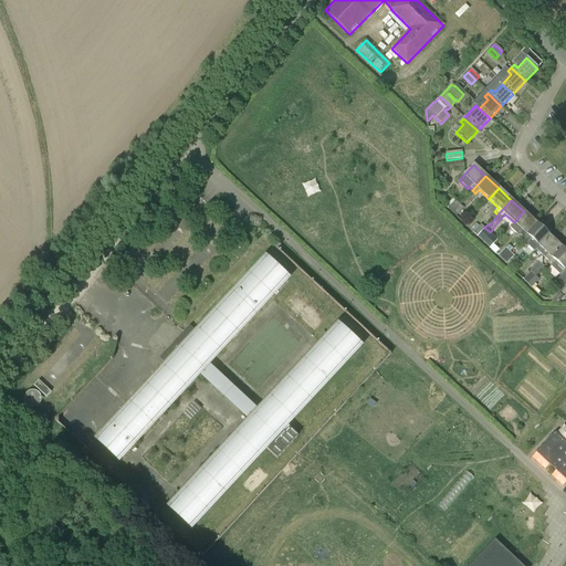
[(454,201),(448,209),(457,217),(463,209),(454,201)]
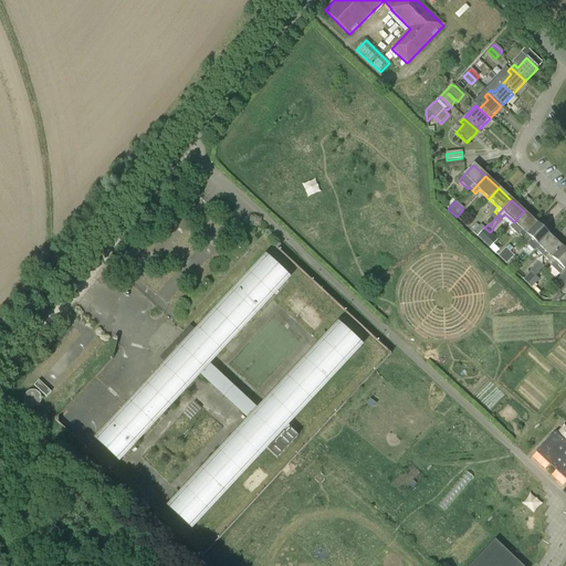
[(523,238),(536,223),(524,211),(514,222),(510,227),(519,236),(520,234),(523,238)]
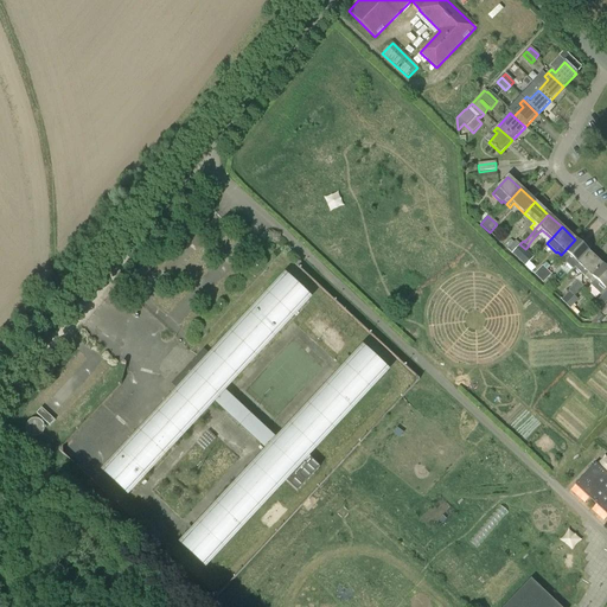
[(504,246),(511,253),(519,244),(523,241),(519,237),(516,241),(516,240),(513,243),(510,240),(504,246)]
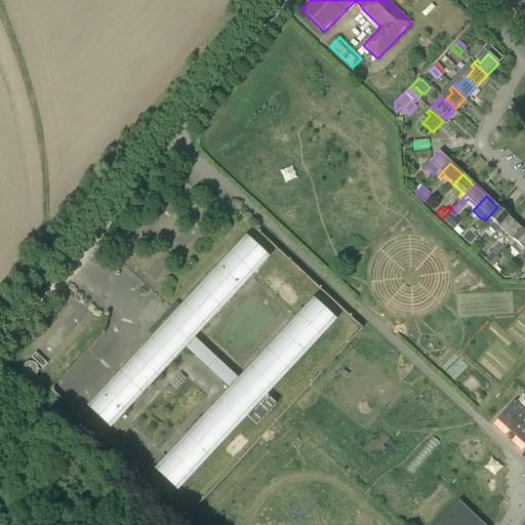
[(499,228),(509,218),(497,207),(485,220),(489,224),(492,220),(493,221),(488,227),(495,233),(500,228),(499,228)]
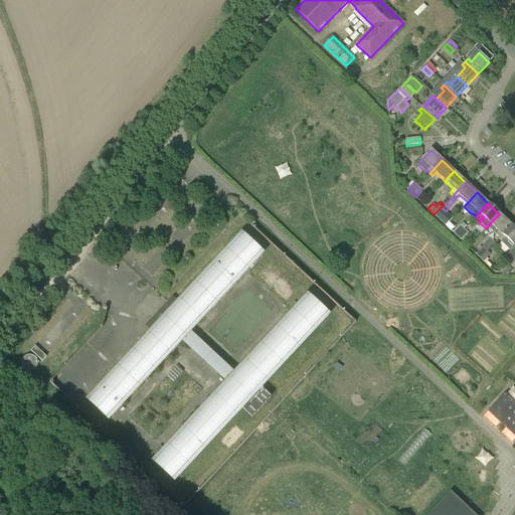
[(441,207),(434,214),(446,225),(453,218),(446,211),(441,207)]
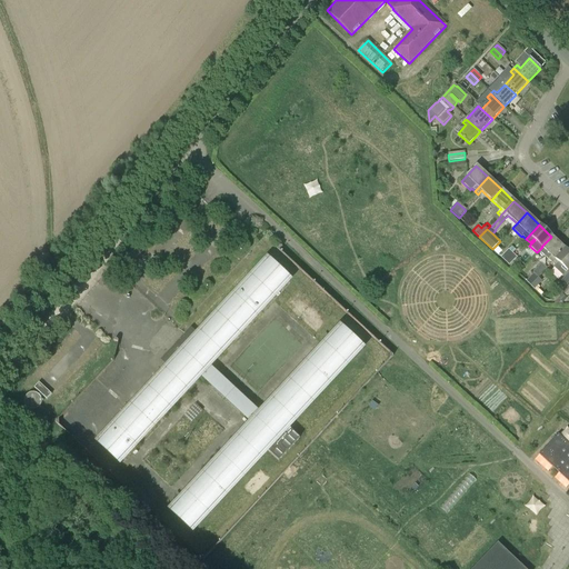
[(541,247),(542,247),(551,257),(555,259),(565,248),(551,237),(541,247)]
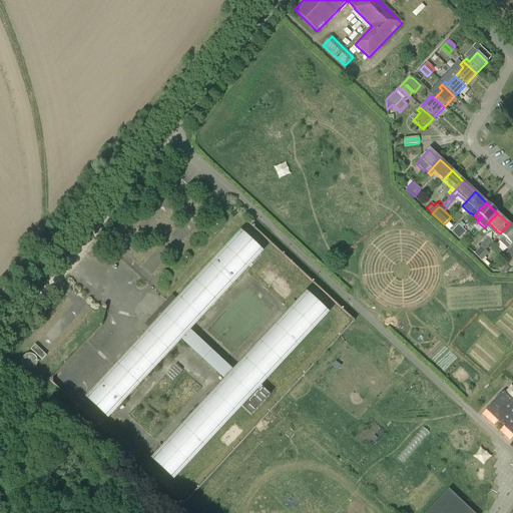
[(512,227),(509,223),(500,233),(511,244),(512,241),(512,227)]
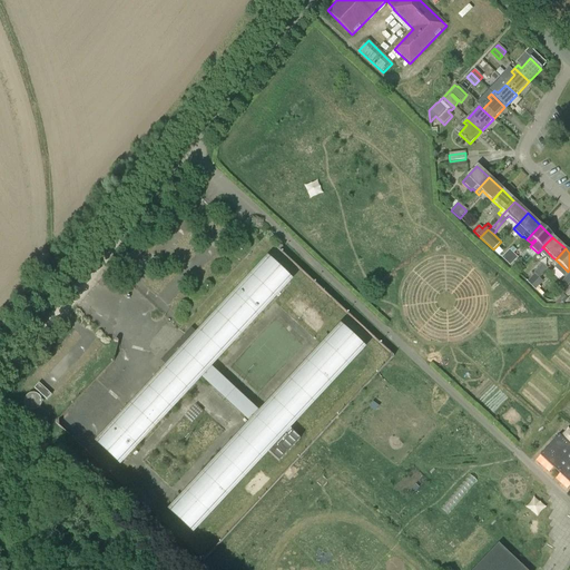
[(501,258),(504,263),(512,254),(509,251),(501,258)]
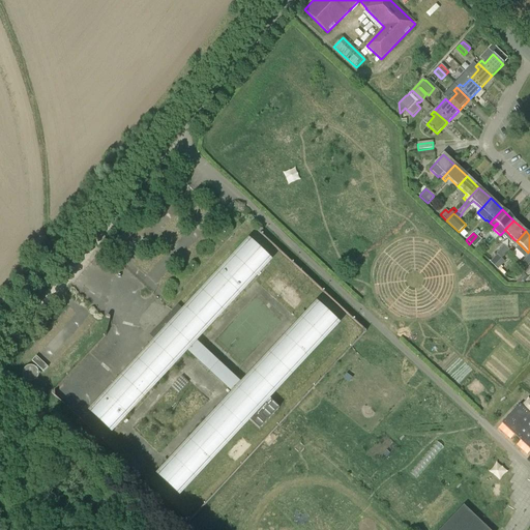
[(481,240),(476,236),(469,244),(474,248),(481,240)]
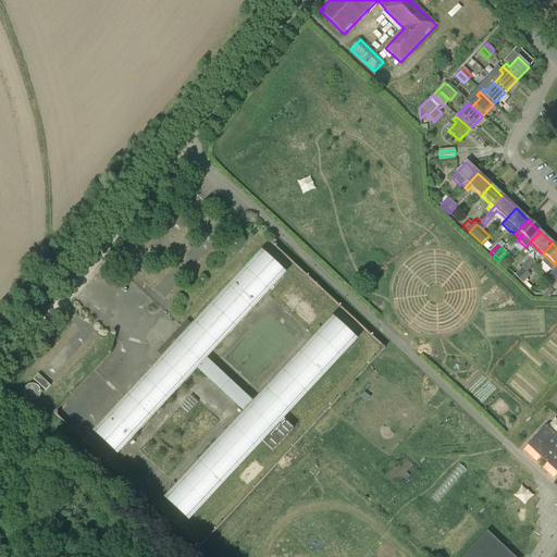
[(201,360),(282,274),(261,255),(188,334),(182,327),(163,347),(170,354),(96,433),(116,452),(196,366),(248,412),(168,498),(188,518),(260,441),(272,452),(293,429),(281,418),(353,341),(332,322),(252,408),(201,360)]
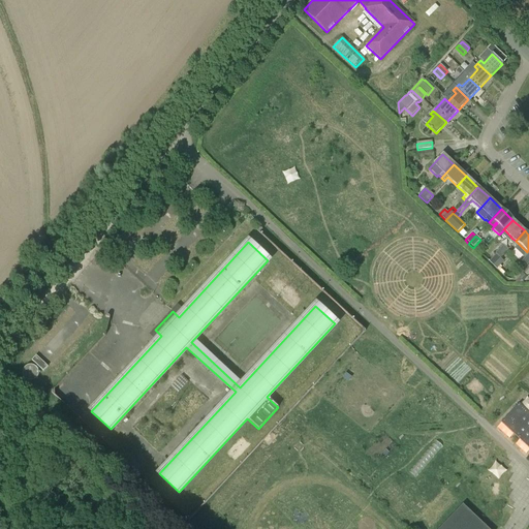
[(489,262),(492,266),(499,257),(496,254),(489,262)]
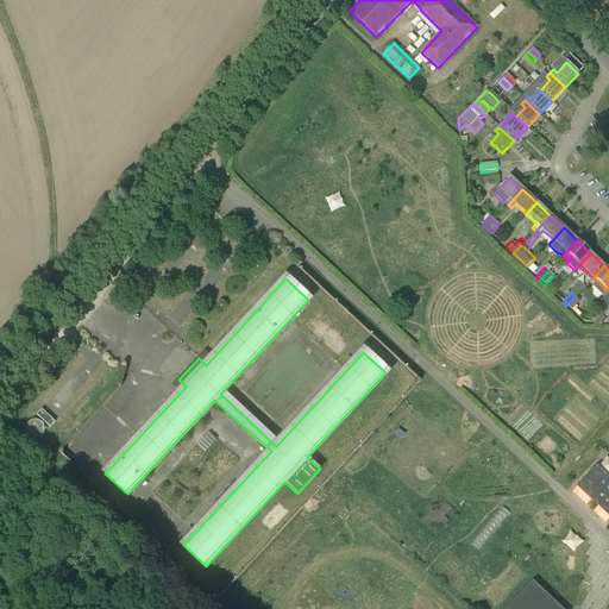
[(581,302),(575,296),(566,306),(572,311),(581,302)]
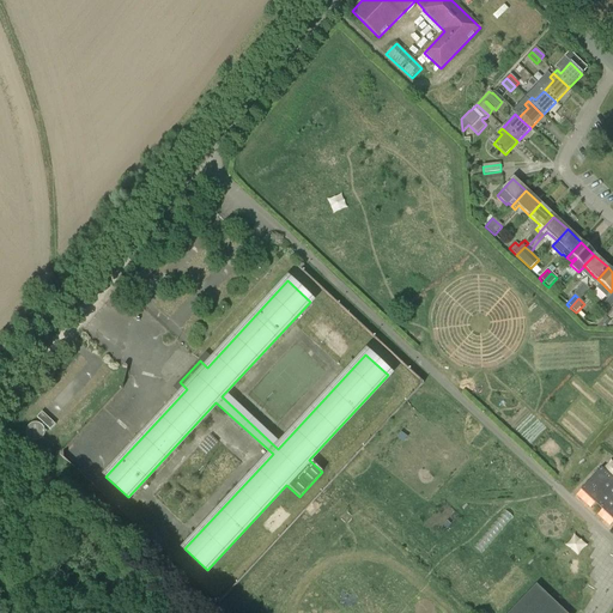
[(526,376),(515,388),(526,398),(536,386),(526,376)]
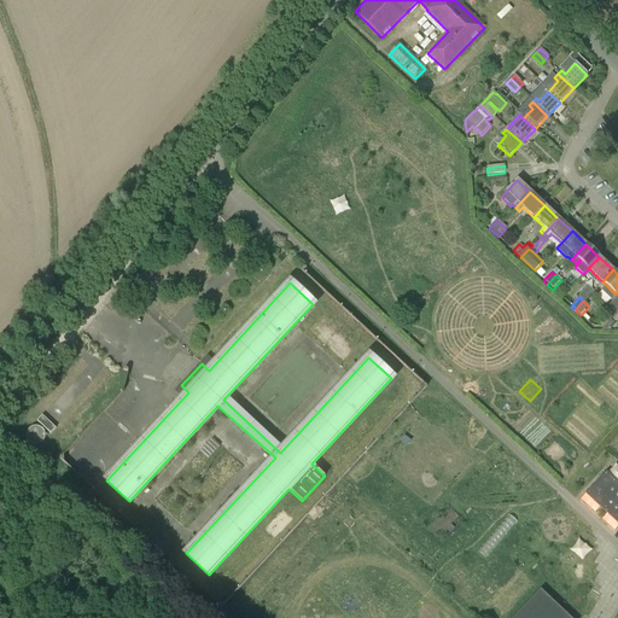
[(51,435),(56,429),(42,417),(38,423),(51,435)]
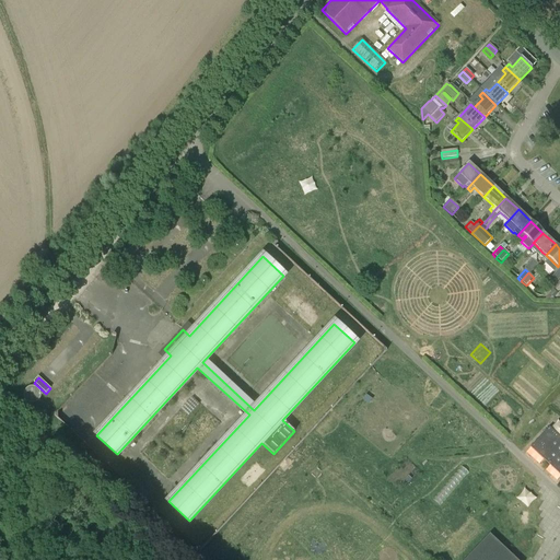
[(27,403),(28,404),(30,404),(31,404),(32,404),(33,404),(34,404),(35,404),(36,404),(37,403),(38,401),(39,400),(39,399),(41,399),(41,398),(41,397),(41,396),(41,395),(41,394),(39,393),(39,392),(39,391),(38,391),(38,389),(37,389),(36,388),(35,388),(34,387),(33,387),(32,387),(31,387),(30,388),(28,388),(27,388),(27,389),(26,389),(26,391),(25,392),(24,393),(24,394),(24,395),(24,396),(24,397),(24,398),(24,399),(25,400),(26,401),(27,403)]
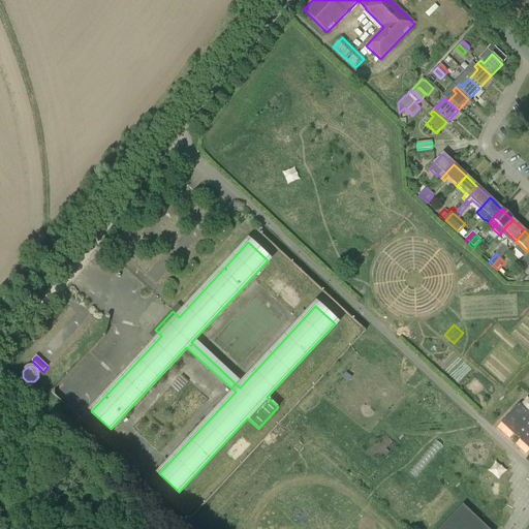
[(528,448),(528,413),(519,404),(501,423),(528,448)]
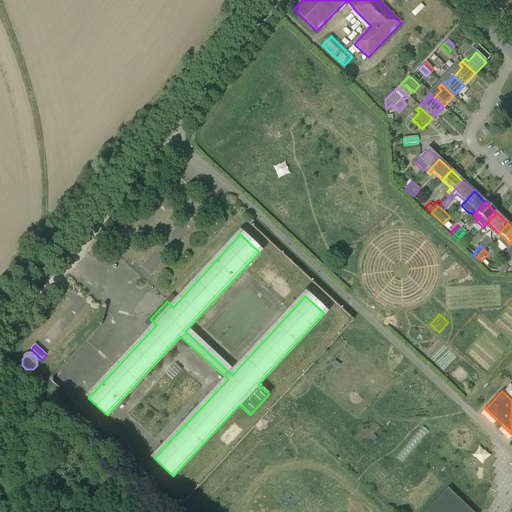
[(401,461),(428,432),(422,427),(395,455),(401,461)]
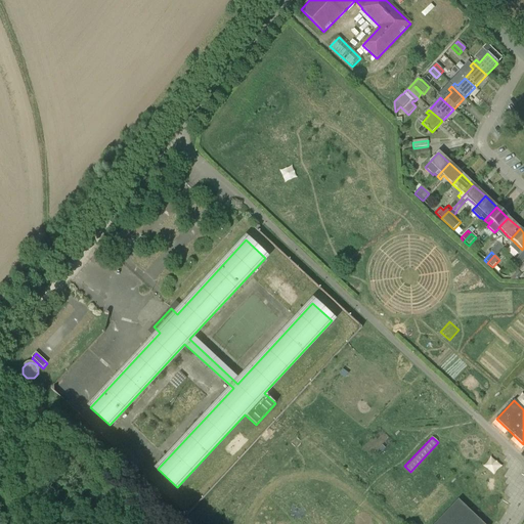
[(411,509),(421,499),(411,489),(402,498),(411,509)]
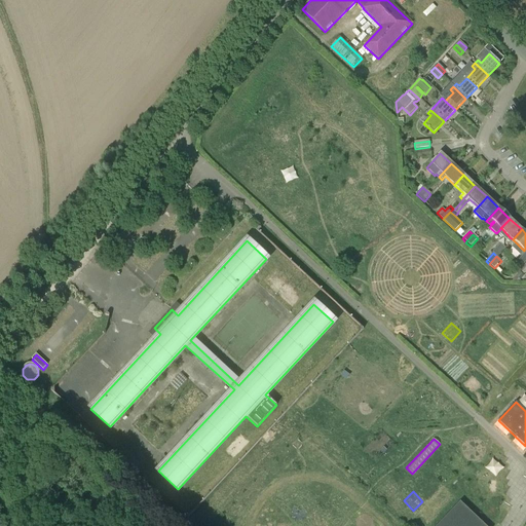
[(485,525),(460,502),(437,525),(485,525)]
